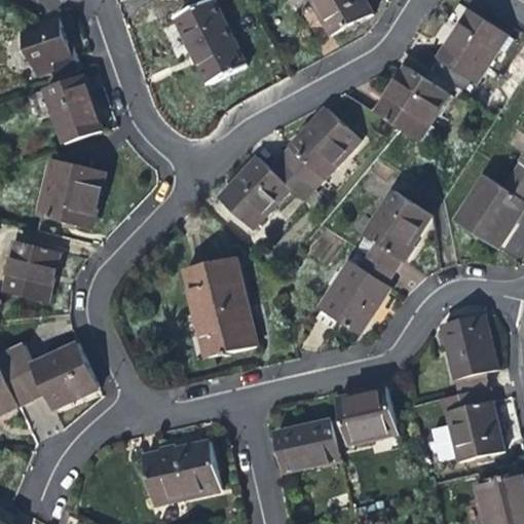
[(248,64),(213,0),(208,0),(176,17),(197,60),(210,83),(248,64)]
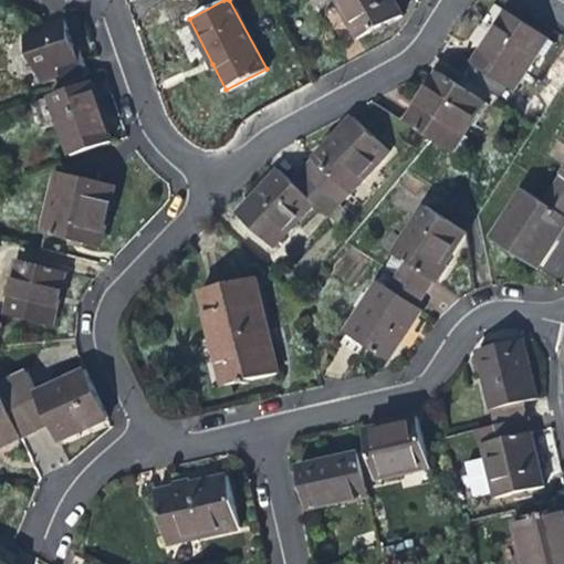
[(336,0),(355,37),(399,12),(393,0),(336,0)]
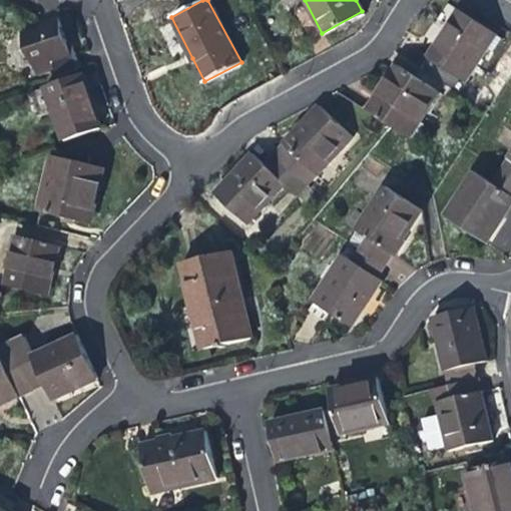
[(419,69),(456,93),(483,49),(490,54),(500,39),(456,11),(439,38),(419,69)]
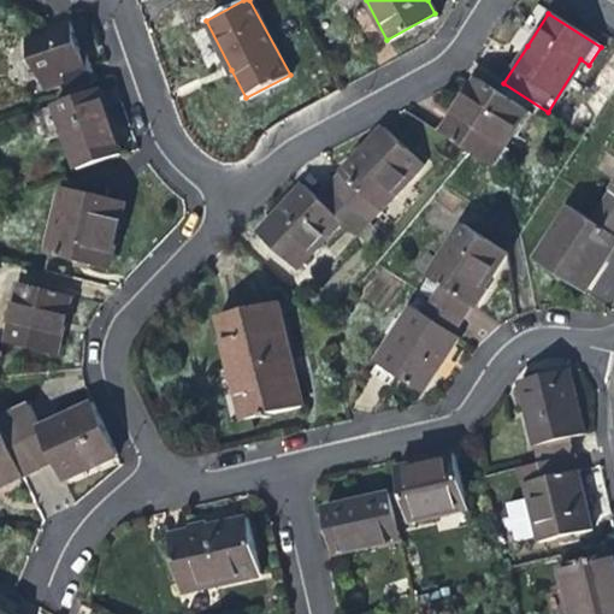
[(64,93),(93,83),(86,63),(82,64),(76,49),(64,16),(41,24),(43,31),(22,40),(39,89),(60,82),(64,93)]
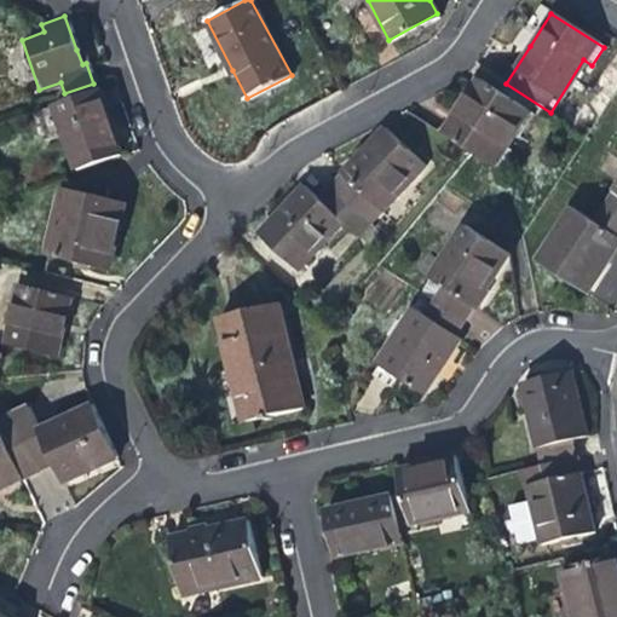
[(440,134),(468,154),(488,166),(523,111),(474,81),(459,107),(440,134)]
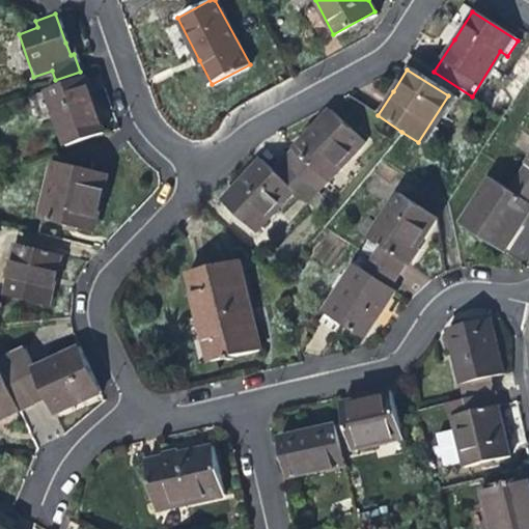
[(79,76),(74,78),(81,101),(87,98),(84,90),(79,76)]
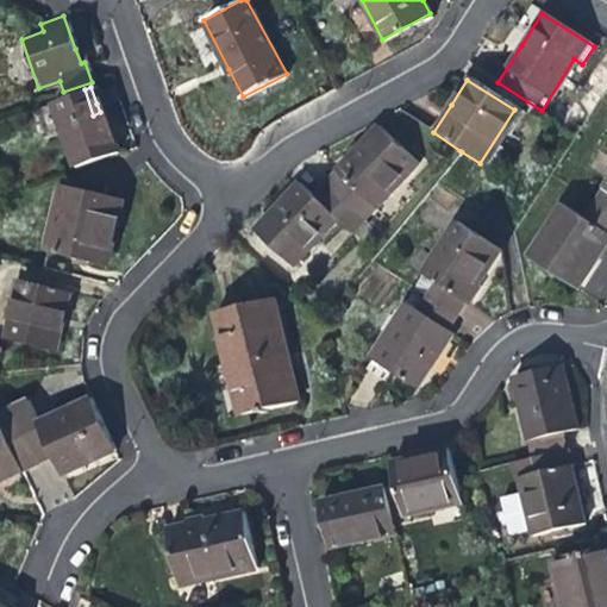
[(114,152),(100,112),(93,116),(85,89),(49,102),(72,169),(114,152)]
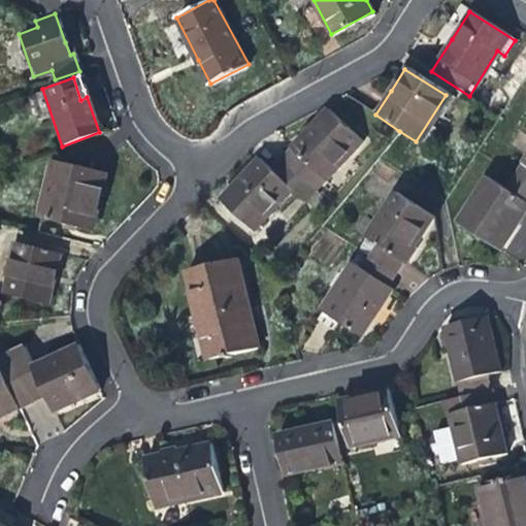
[(308,129),(281,160),(314,192),(359,141),(325,110),(308,129)]
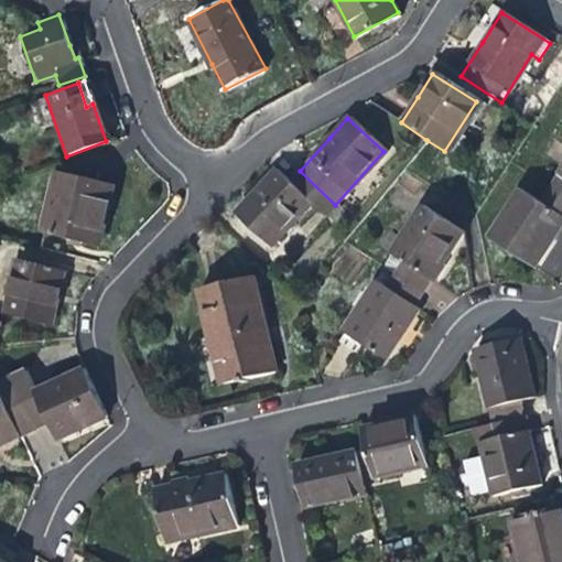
[(561,166),(548,188),(561,198),(561,166)]
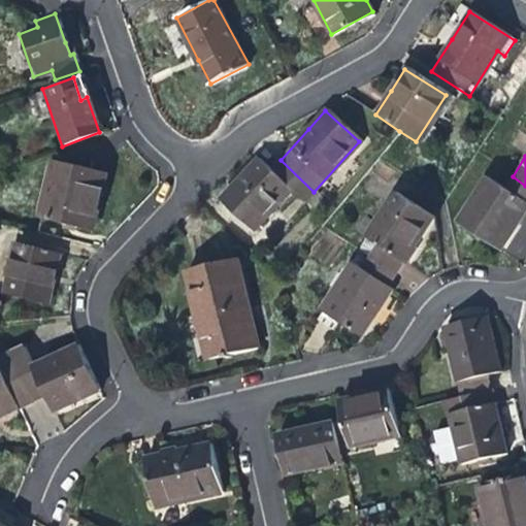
[(304,202),(314,192),(281,160),(269,171),(256,160),(237,181),(220,200),(252,230),(290,189),(304,202)]
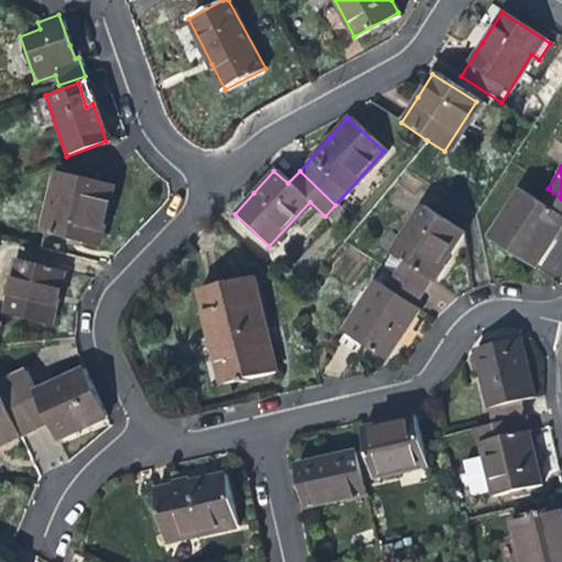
[(99,215),(104,196),(50,185),(40,231),(93,244),(99,215)]
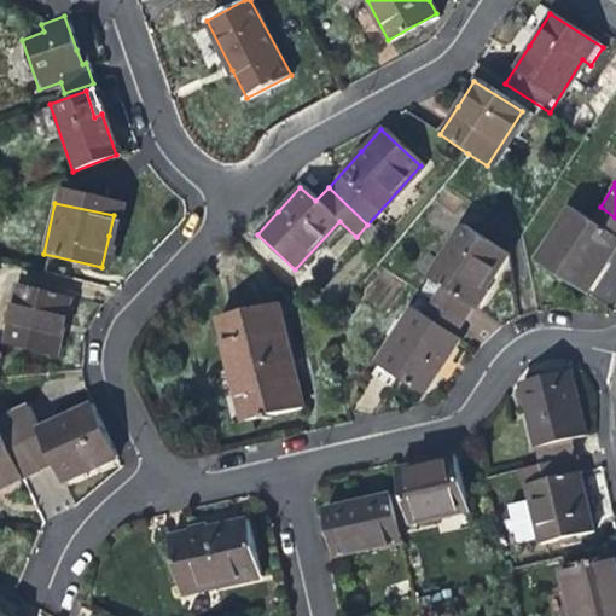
[(610,255),(615,245),(615,218),(600,207),(588,224),(568,210),(533,262),(583,295),(610,255)]
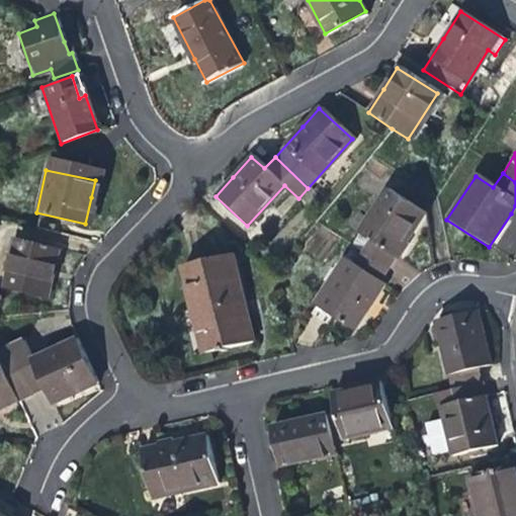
[(372,240),(365,252),(388,267),(395,255),(397,256),(409,237),(425,212),(390,189),(362,233),(372,240)]
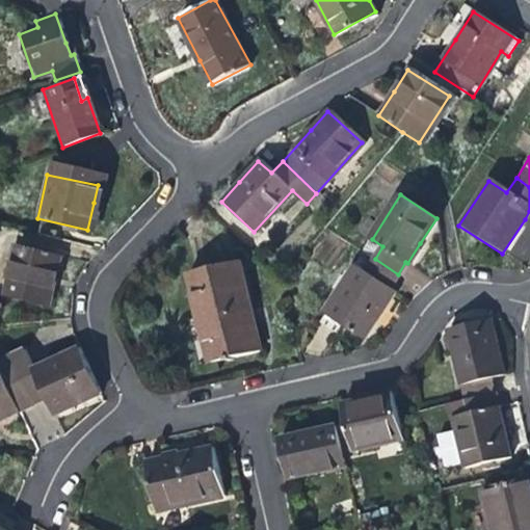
[(52,277),(57,256),(14,246),(1,296),(46,307),(52,277)]
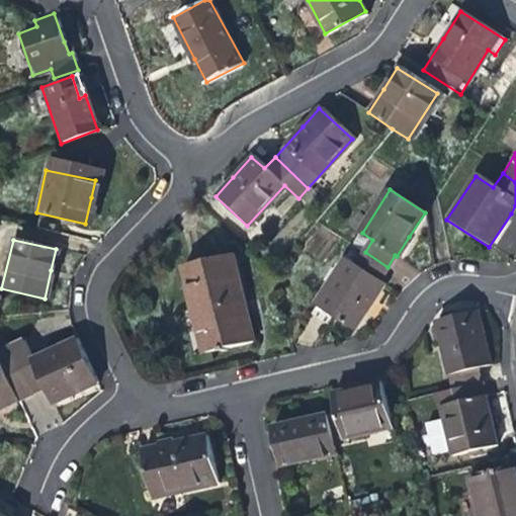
[(254,341),(233,251),(183,265),(193,310),(197,310),(208,353),(221,350),(221,352),(228,350),(227,348),(234,346),(254,341)]
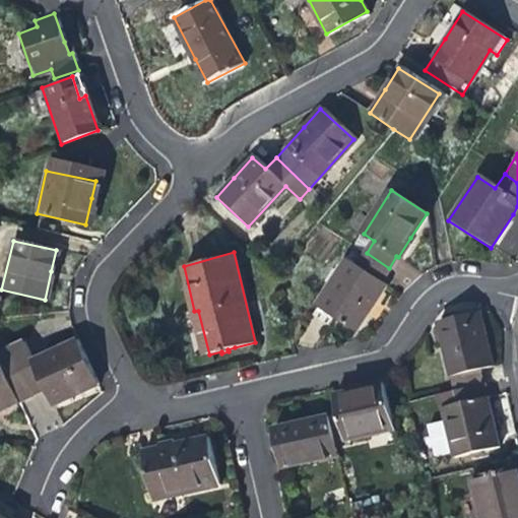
[(381,279),(389,268),(367,253),(359,265),(359,266),(386,283),(387,282),(381,279)]
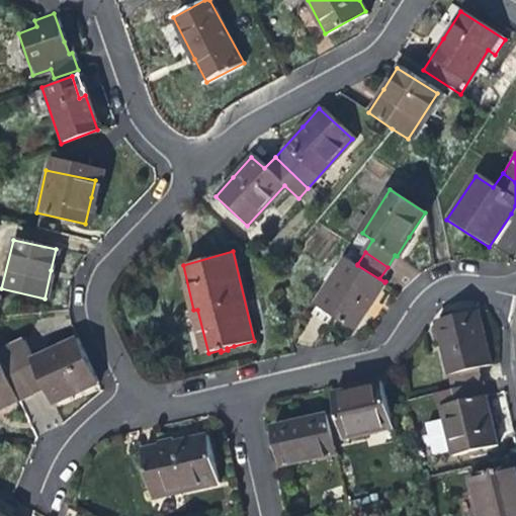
[(376,294),(384,282),(357,265),(357,264),(347,257),(321,299),(358,324),(376,294)]
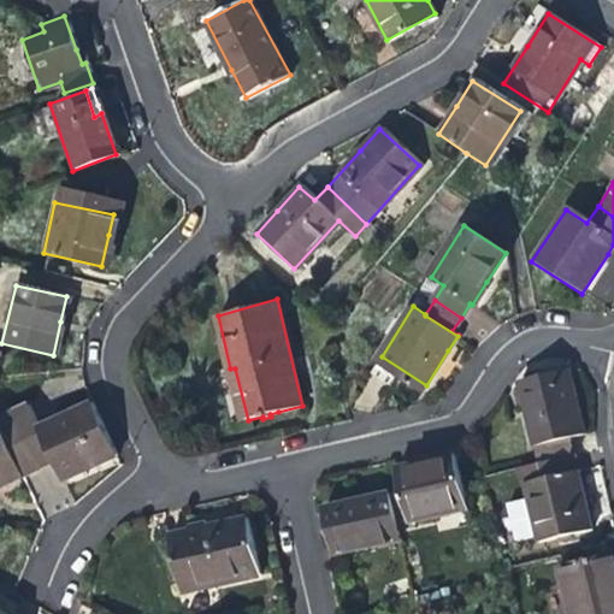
[(517,379),(533,462),(570,454),(566,436),(579,434),(573,409),(565,369),(517,379)]
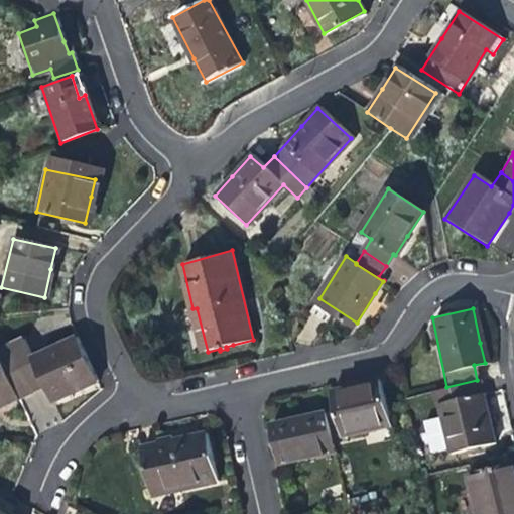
[(22,339),(10,345),(31,389),(45,384),(52,399),(73,390),(98,379),(78,334),(31,356),(22,339)]
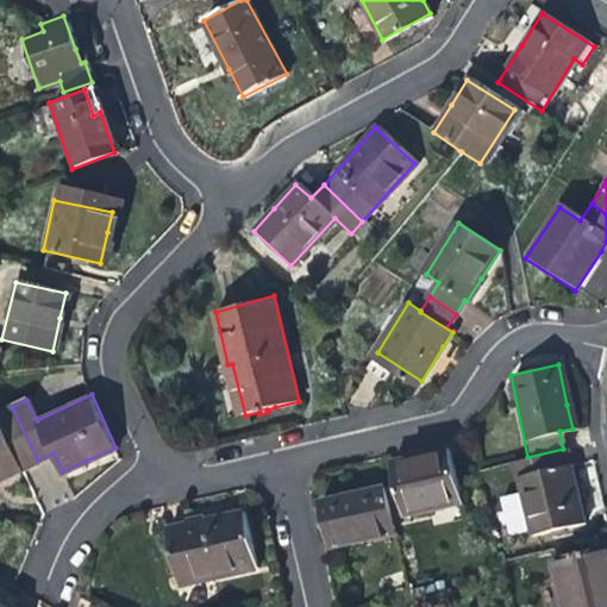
[(0,476),(10,473),(37,460),(12,407),(0,412),(0,476)]
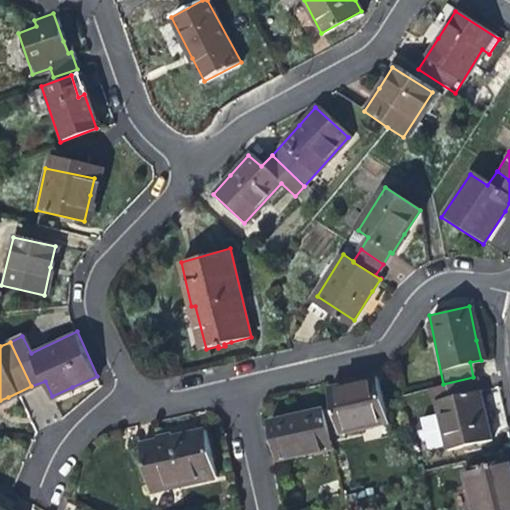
[(339,431),(387,420),(377,376),(354,381),(330,386),(339,431)]
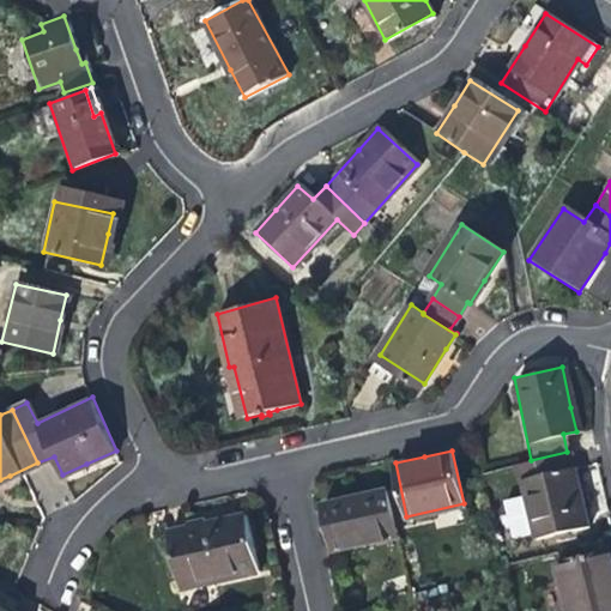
[(575,490),(567,452),(531,460),(534,475),(518,479),(531,539),(584,527),(575,490)]
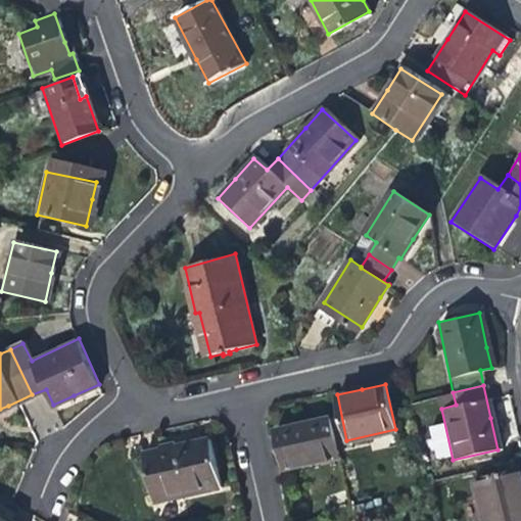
[(283,468),(316,461),(314,456),(338,450),(331,418),(306,424),(275,431),(283,468)]
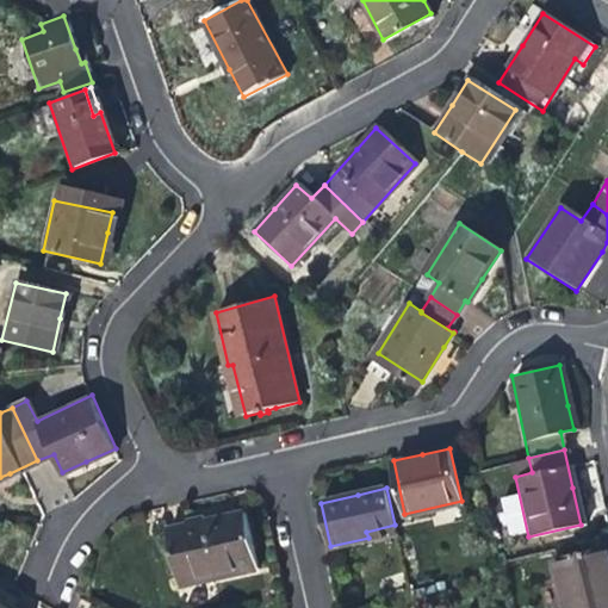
[(247,517),(208,527),(209,532),(192,535),(191,532),(167,538),(180,593),(260,574),(247,517)]
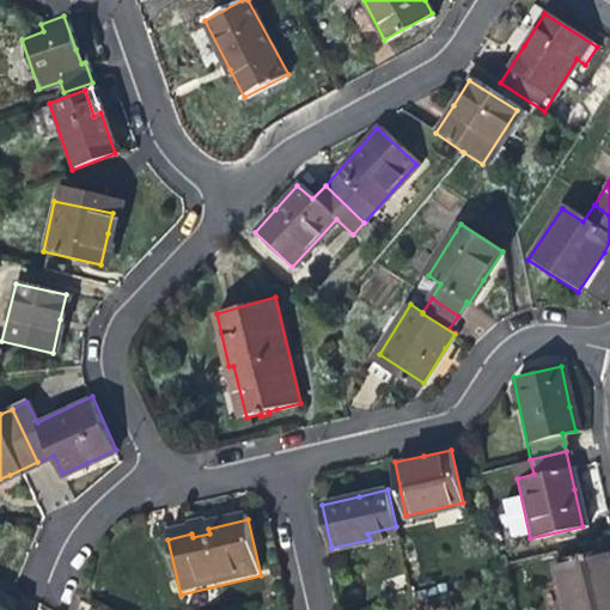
[(190,528),(191,534),(193,537),(209,534),(208,529),(207,523),(199,525),(190,528)]
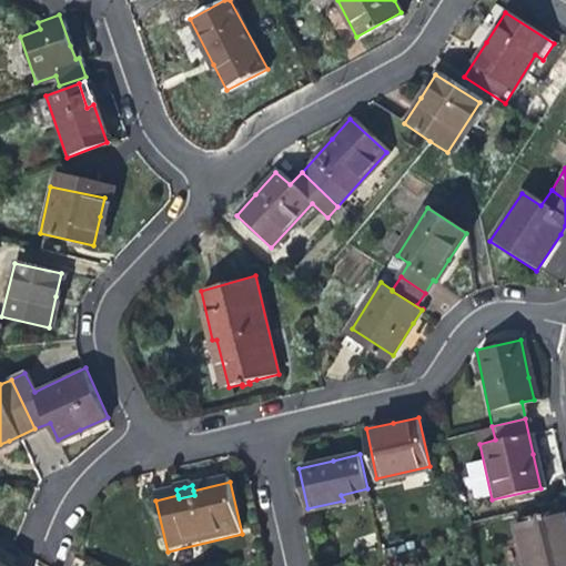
[(370,494),(367,488),(341,495),(343,501),(370,494)]
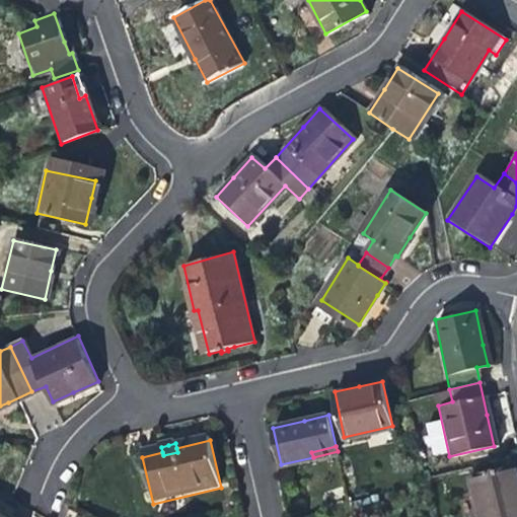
[(467,474),(476,516),(516,516),(516,473),(514,463),(467,474)]
